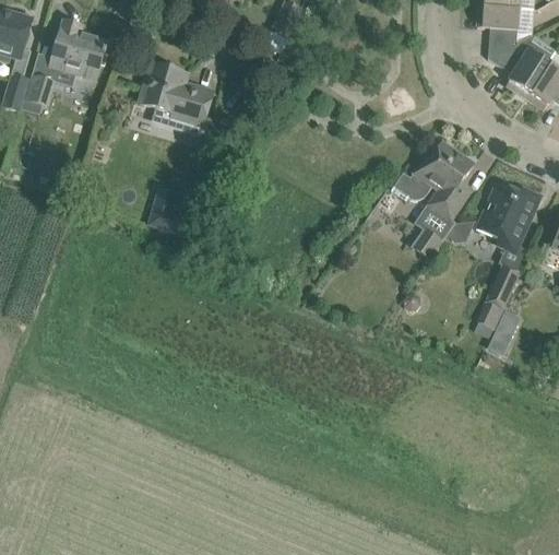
[(285,1),(272,30),(288,36),(300,9),(285,1)]
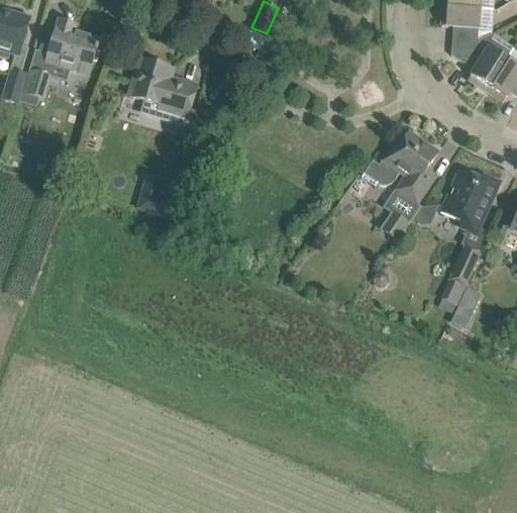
[(477,39),(480,6),(442,4),(440,24),(452,25),(450,54),(477,39)]
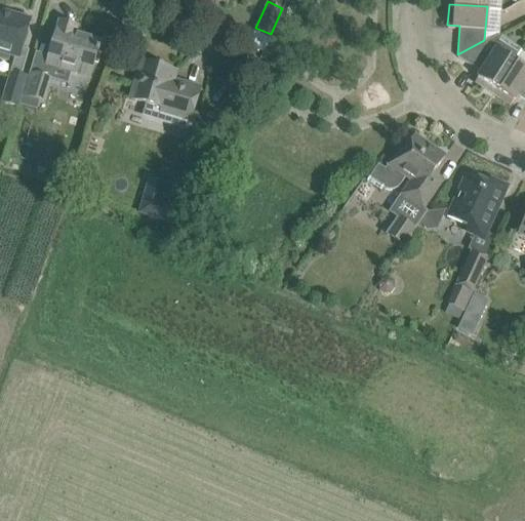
[(18,54),(24,37),(29,17),(0,8),(0,54),(9,57),(10,52),(18,54)]
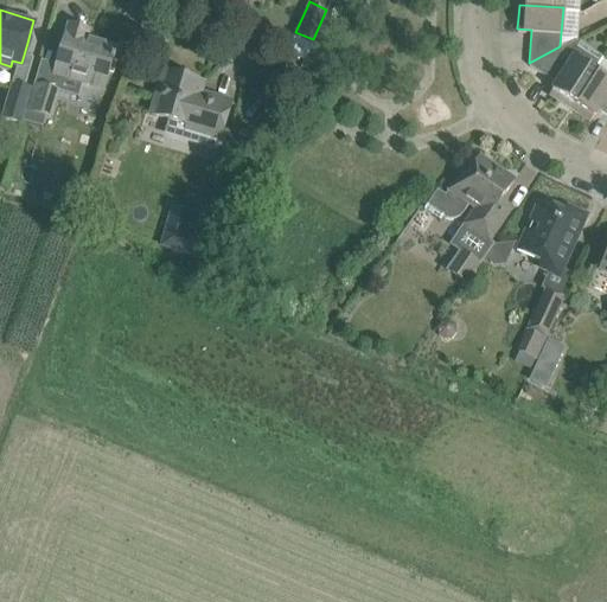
[(103,85),(112,58),(114,58),(115,53),(113,53),(115,44),(87,36),(89,27),(69,21),(53,71),(103,85)]
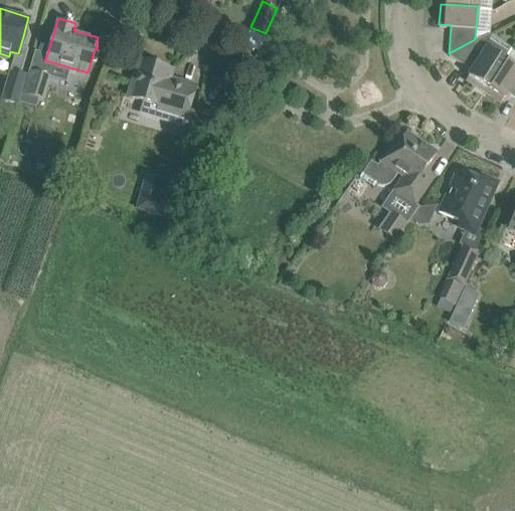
[(483,90),(511,47),(510,46),(511,44),(490,31),(475,39),(449,53),(473,67),(466,78),(483,90)]
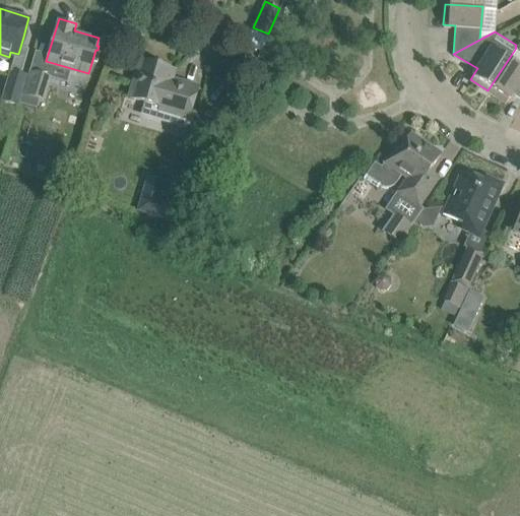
[(519,94),(519,50),(516,48),(488,90),(506,102),(512,90),(519,94)]
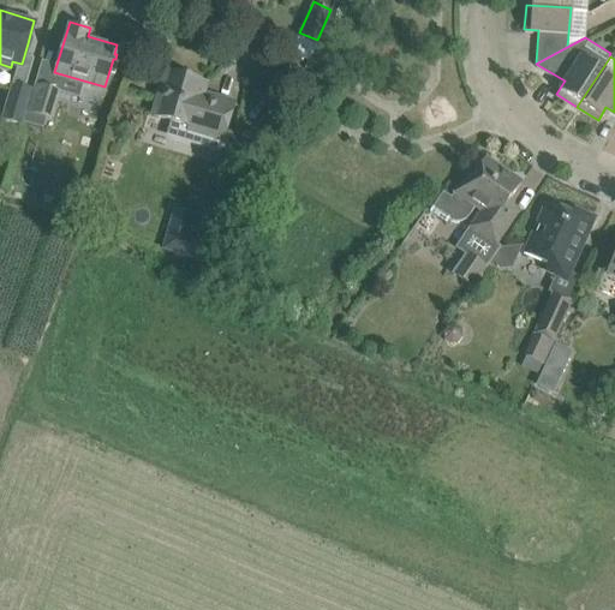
[(224,138),(227,123),(234,100),(203,91),(206,81),(166,70),(154,112),(192,123),(190,129),(224,138)]
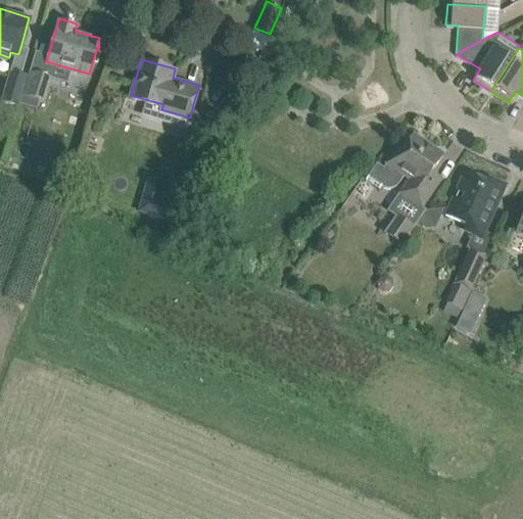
[(28,74),(12,69),(3,99),(18,103),(28,74)]
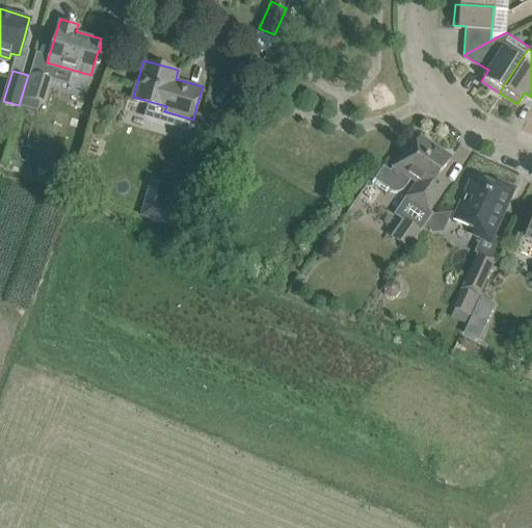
[(44,101),(50,77),(30,71),(23,95),(44,101)]
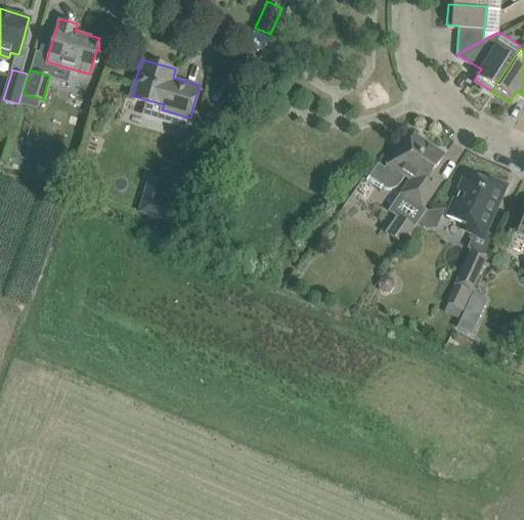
[(423,206),(431,195),(442,177),(432,170),(444,153),(415,132),(402,150),(397,146),(387,162),(385,165),(378,161),(368,174),(385,184),(390,185),(394,184),(398,182),(401,179),(404,174),(409,178),(400,191),(423,206)]
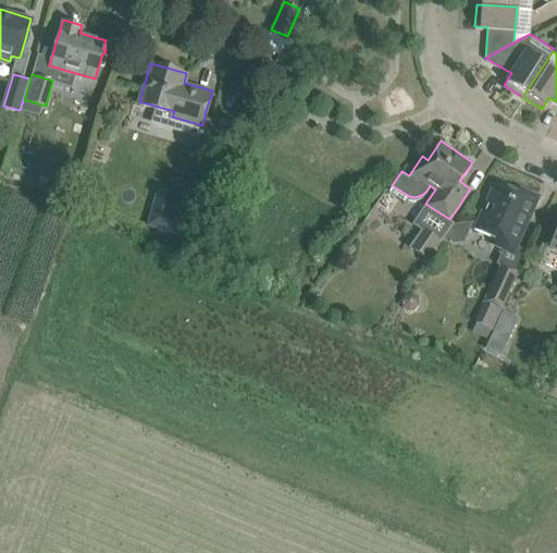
[(180,234),(194,196),(159,183),(145,221),(180,234)]
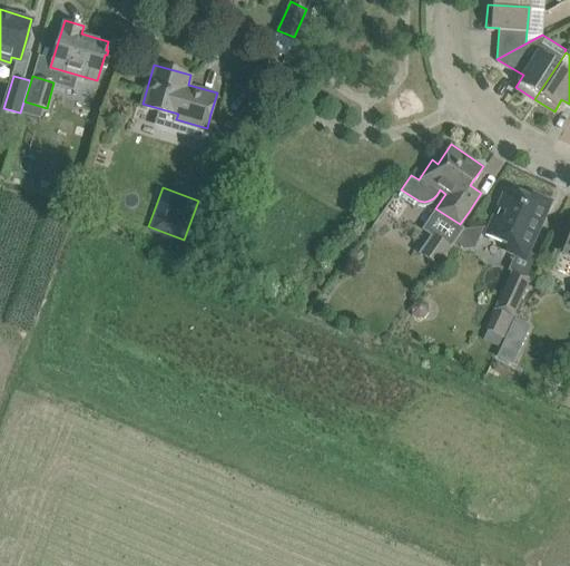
[(508,242),(505,247),(523,255),(549,199),(531,192),(528,197),(508,188),(488,233),(508,242)]
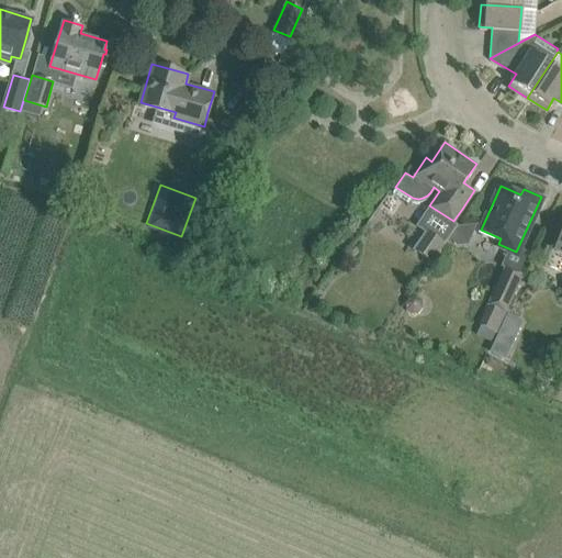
[(426,227),(413,248),(431,261),(446,241),(426,227)]
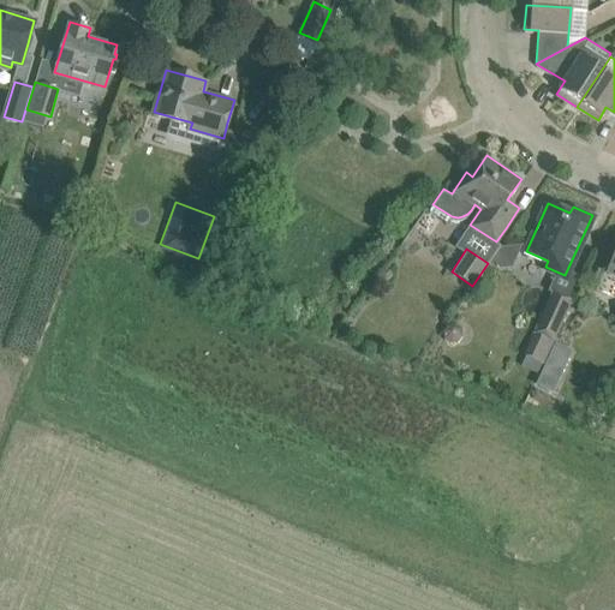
[(549,344),(571,297),(554,288),(525,351),(549,362),(556,346),(549,344)]
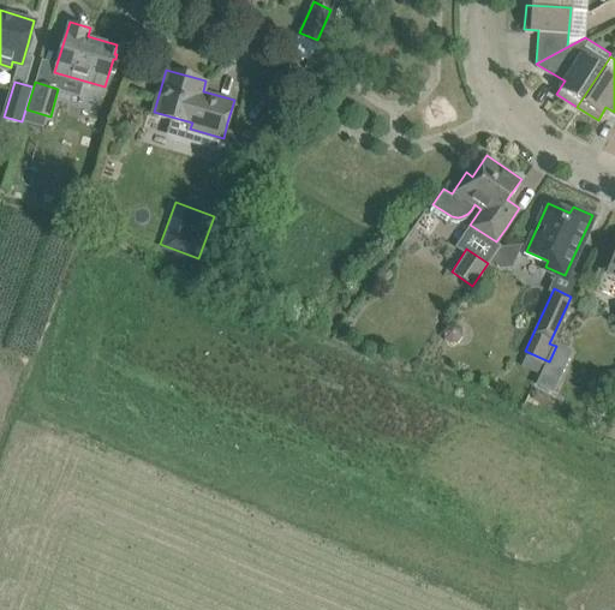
[(461,326),(455,321),(447,323),(443,329),(445,336),(451,341),(459,340),(464,334),(461,326)]
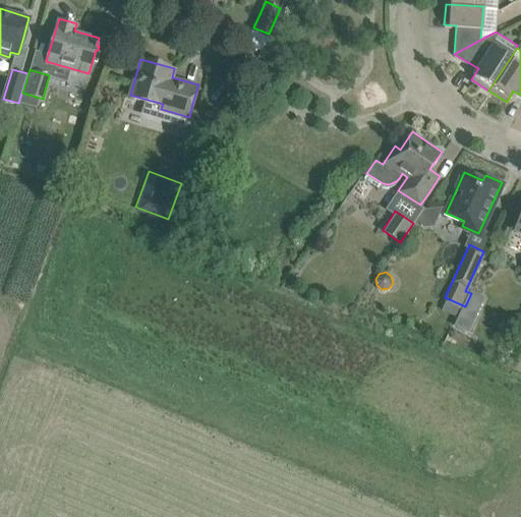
[(476,308),(458,310),(460,328),(478,326),(476,308)]
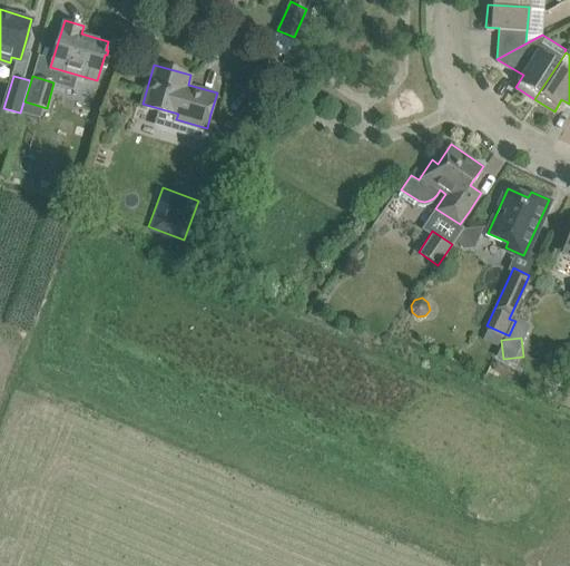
[(569,370),(560,367),(553,381),(566,387),(569,377),(569,370)]
